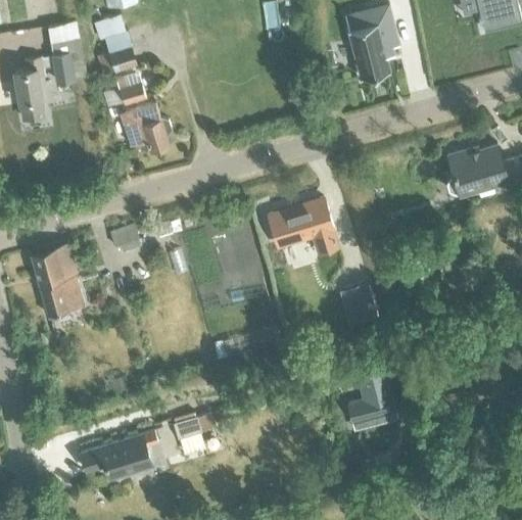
[(105,0),(107,10),(138,4),(137,0),(105,0)]
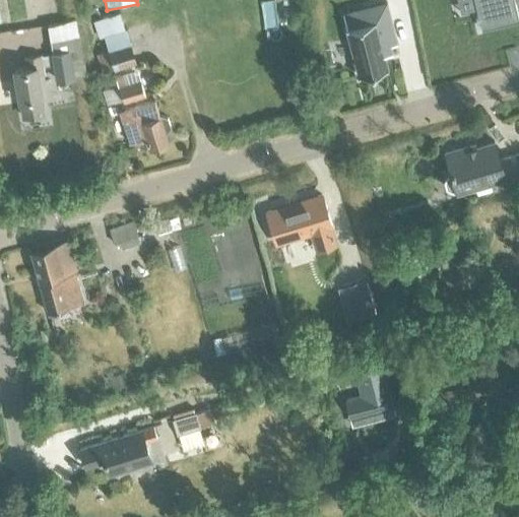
[(457,0),(460,14),(476,10),(478,18),(475,18),(476,23),(479,22),(481,30),(518,21),(513,0),(457,0)]
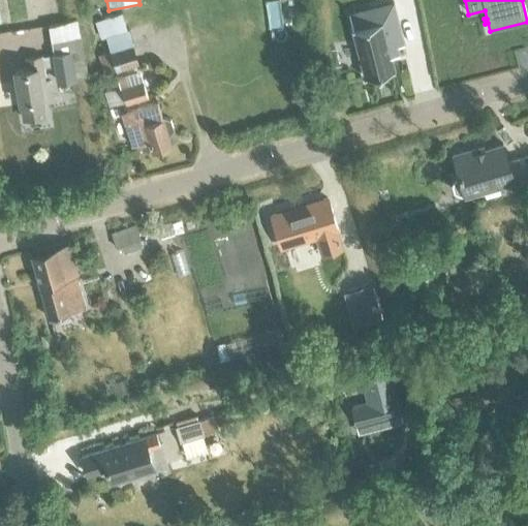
[(375,25),(352,31),(366,80),(395,72),(389,49),(405,44),(394,2),(371,8),(375,25)]
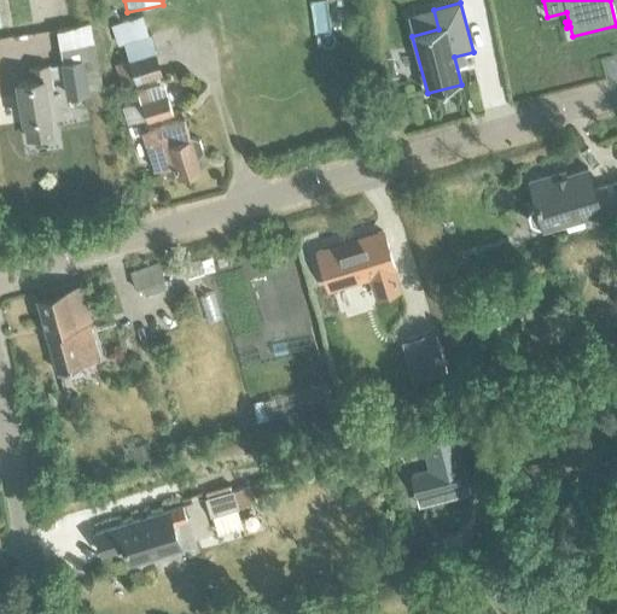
[(129,63),(116,66),(122,88),(163,76),(151,37),(149,37),(143,18),(112,28),(118,48),(124,47),(129,63)]
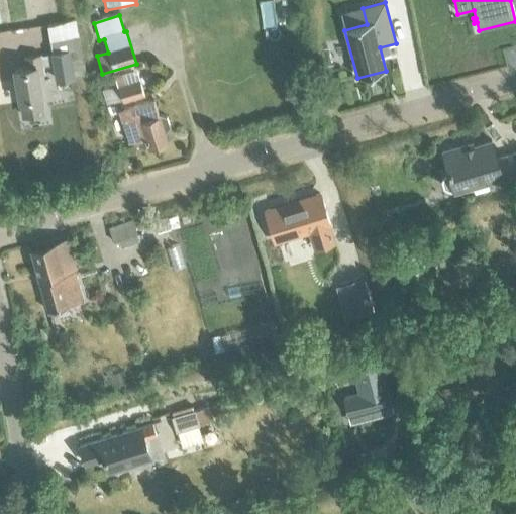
[(53,57),(46,58),(47,68),(55,67),(58,83),(85,78),(78,38),(50,42),(53,57)]
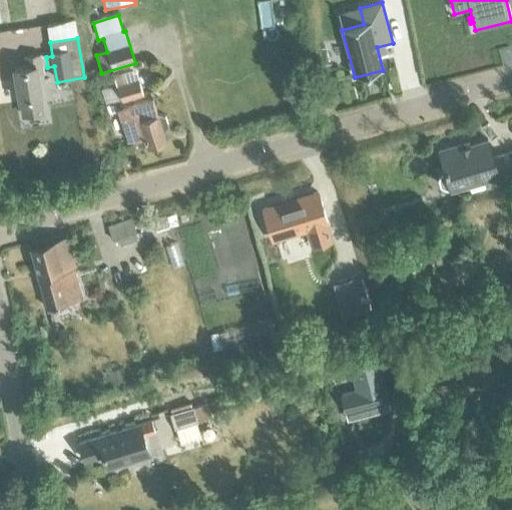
[(27,69),(15,71),(19,101),(21,101),(23,117),(43,114),(41,97),(42,98),(38,74),(43,73),(40,58),(25,61),(27,69)]
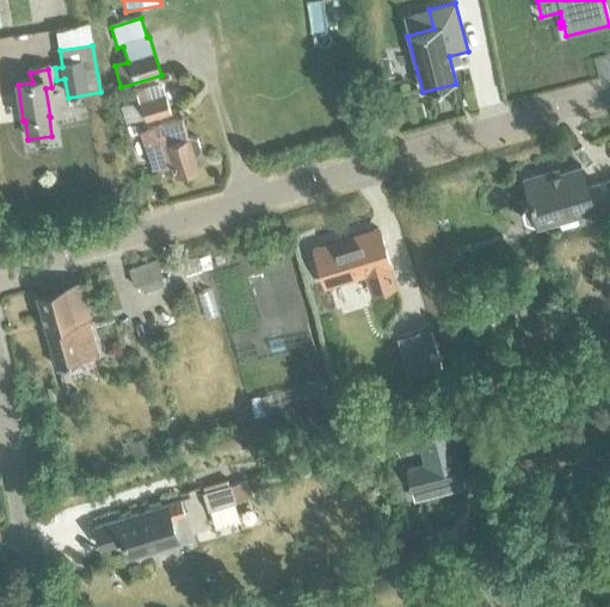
[(147,88),(137,92),(146,122),(171,115),(162,85),(147,88)]
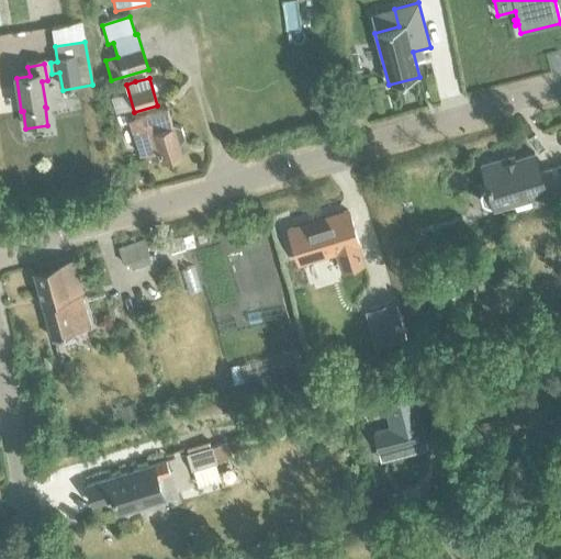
[(157,153),(161,165),(182,157),(179,146),(183,140),(181,130),(172,126),(167,111),(130,123),(141,158),(157,153)]
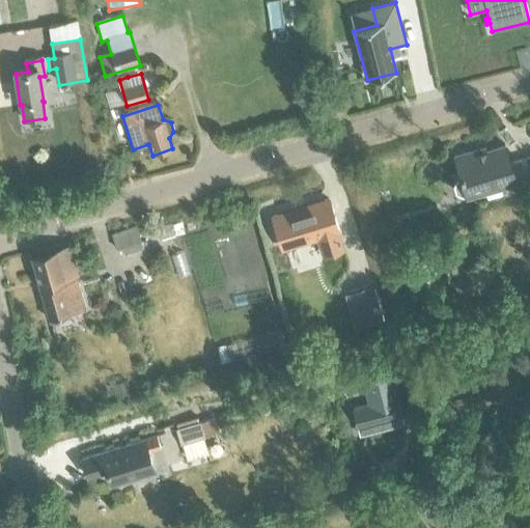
[(461,178),(457,179),(453,187),(455,193),(462,197),(466,196),(467,200),(485,194),(486,200),(501,196),(500,191),(515,186),(518,193),(529,189),(529,159),(526,160),(511,165),(505,146),(486,151),(486,149),(454,159),(461,178)]
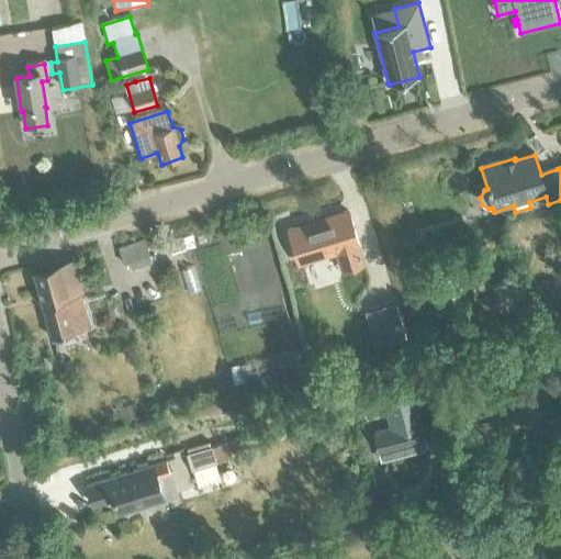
[(288,233),(299,267),(333,256),(338,275),(365,267),(348,214),(288,233)]
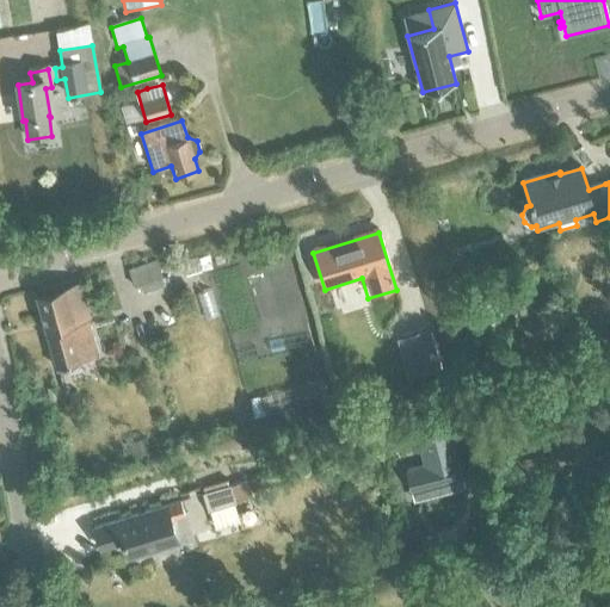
[(188,278),(214,270),(209,259),(209,258),(205,259),(199,260),(198,259),(196,259),(160,270),(158,265),(111,280),(114,290),(133,284),(135,289),(154,283),(156,290),(166,287),(161,274),(184,267),(188,278)]
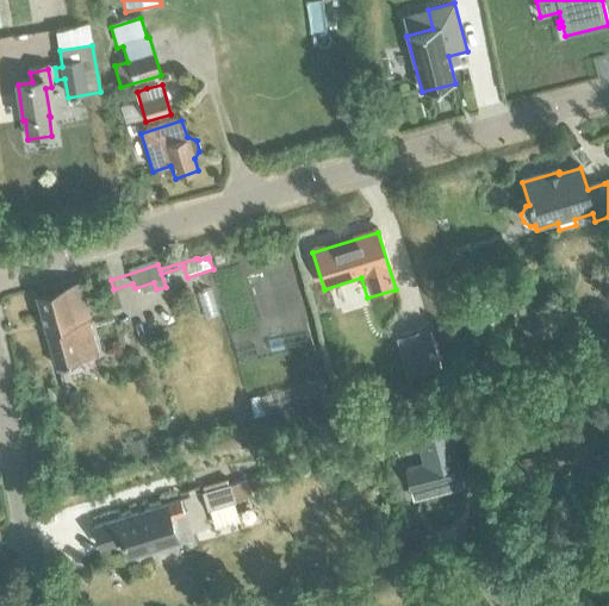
[(42,311),(41,312),(57,369),(100,358),(89,320),(92,320),(81,282),(37,295),(42,311)]
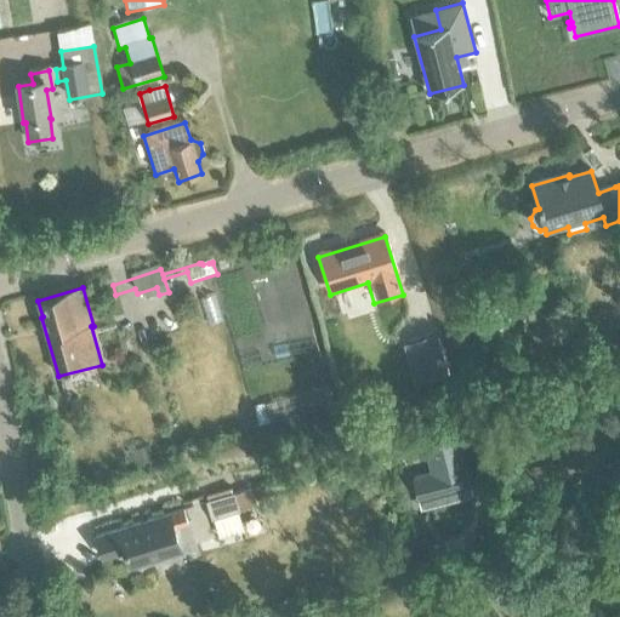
[(405,347),(416,384),(448,375),(436,337),(405,347)]
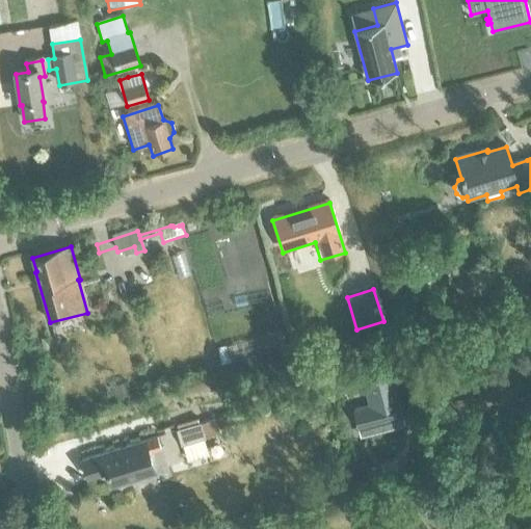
[(228,347),(218,350),(222,366),(232,364),(230,356),(237,354),(235,345),(228,347)]
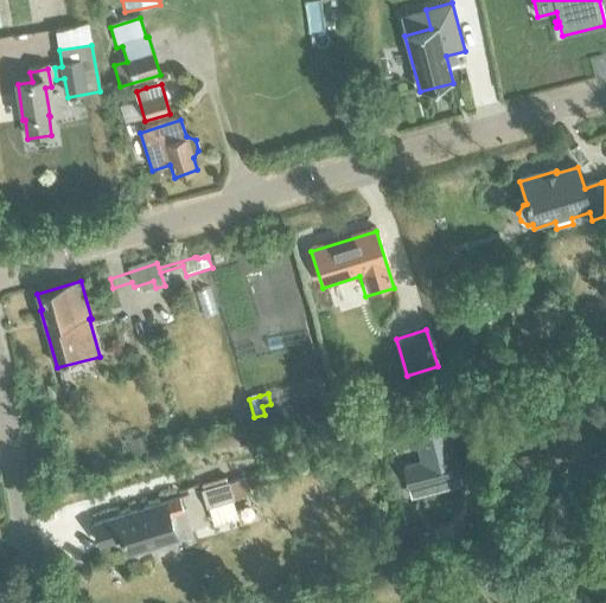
[(422,464),(403,469),(409,491),(460,478),(446,424),(414,432),(422,464)]
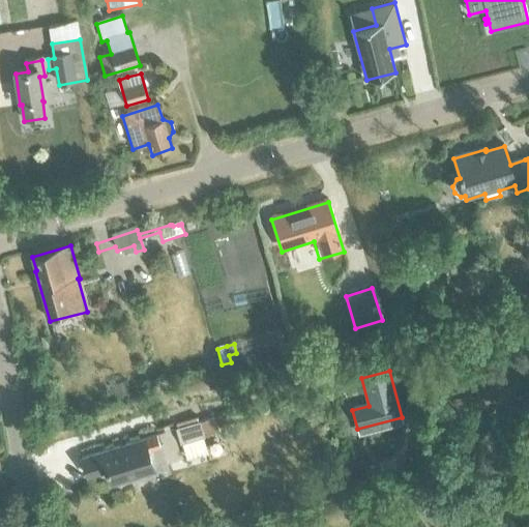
[(177,430),(182,444),(205,437),(204,436),(218,432),(214,419),(200,423),(200,422),(177,430)]
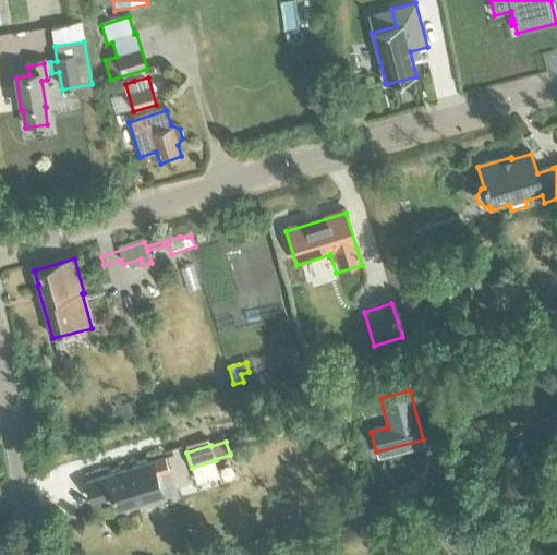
[(155,475),(169,470),(165,458),(150,462),(135,468),(86,483),(93,504),(111,498),(116,510),(161,495),(155,475)]
